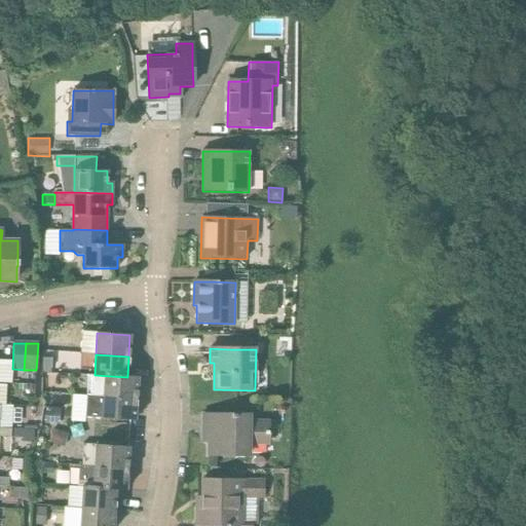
[(42,358),(41,368),(51,369),(51,358),(42,358)]
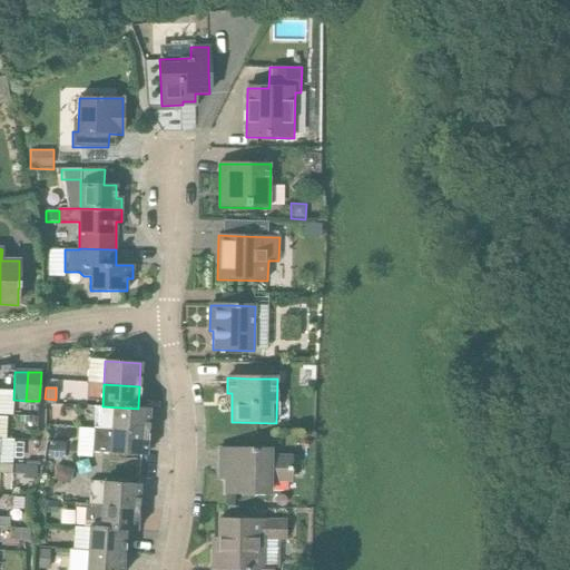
[(138,408),(138,409),(102,406),(95,405),(94,428),(147,432),(149,409),(138,408)]
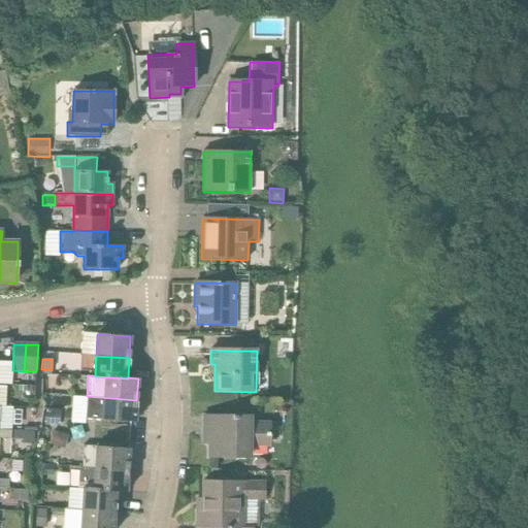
[(135,423),(136,400),(87,396),(85,419),(135,423)]
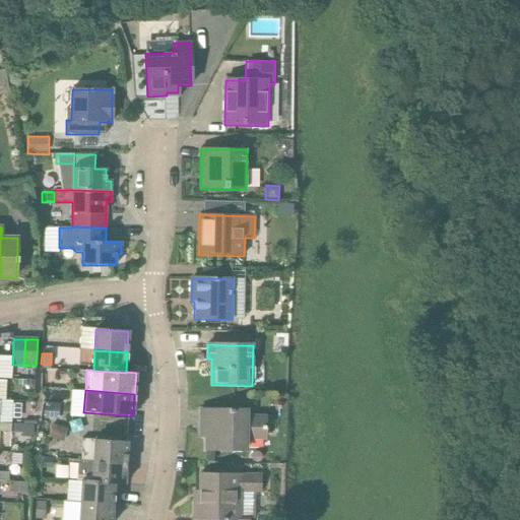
[(43,419),(58,420),(59,404),(45,402),(43,419)]
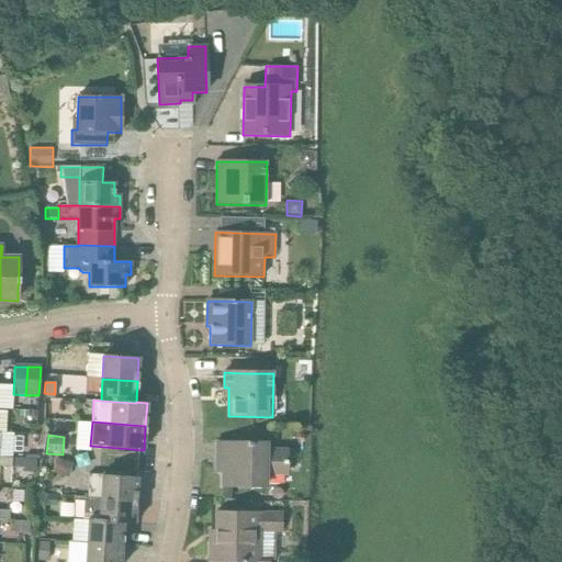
[(268,444),(239,444),(217,444),(216,473),(223,473),(223,486),(245,486),(268,486),(268,476),(288,476),(288,472),(288,453),(288,448),(268,448),(268,444)]
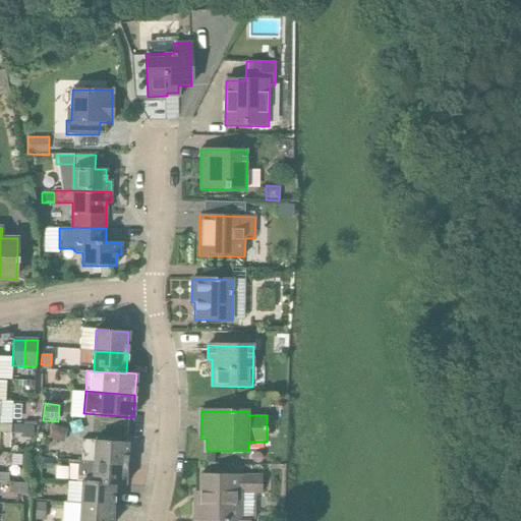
[(267,420),(267,438),(277,437),(277,420),(267,420)]
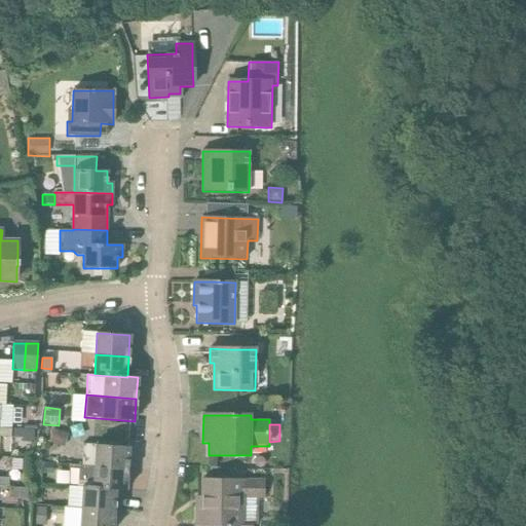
[(11,428),(0,427),(0,437),(10,438),(11,428)]
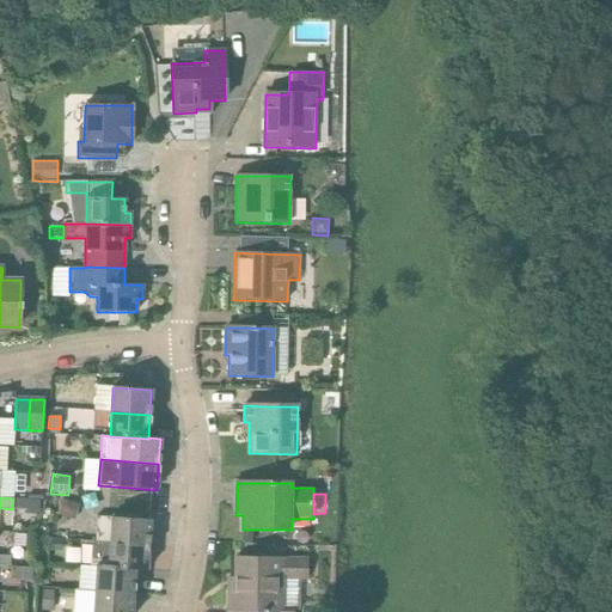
[(57,515),(74,520),(79,503),(62,499),(57,515)]
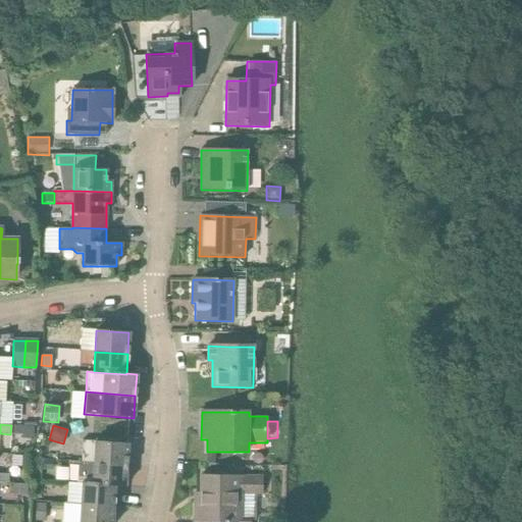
[(126,465),(127,444),(83,440),(82,462),(126,465)]
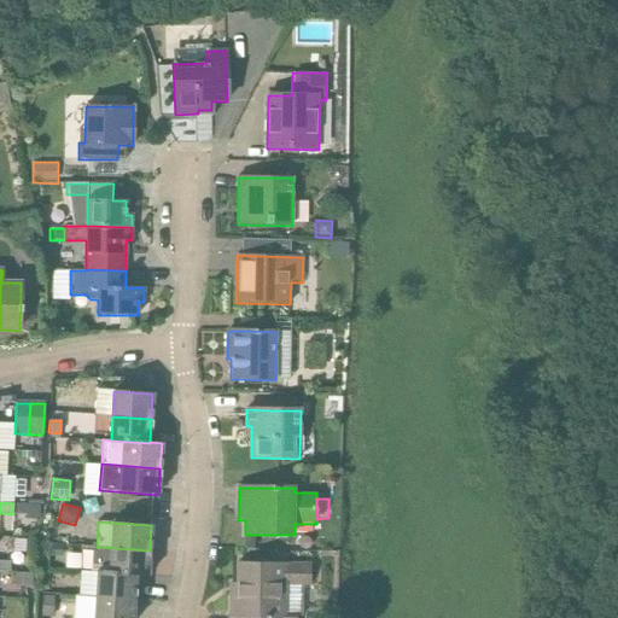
[(63,544),(51,544),(47,549),(50,555),(62,557),(65,551),(63,544)]
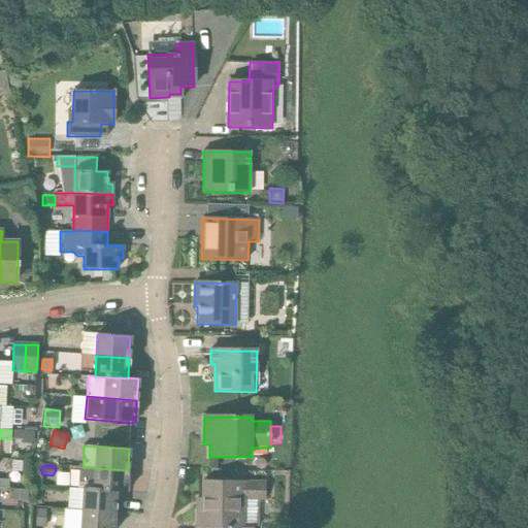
[(128,470),(83,467),(78,467),(77,487),(84,488),(93,488),(116,490),(127,491),(128,470)]
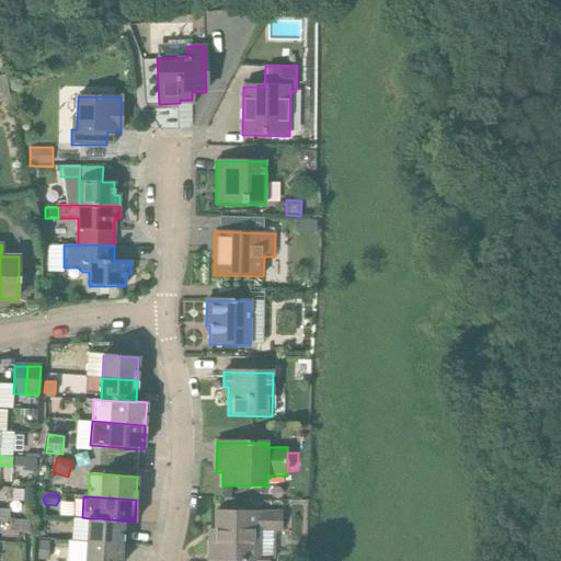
[(0,518),(9,519),(9,510),(0,508),(0,518)]
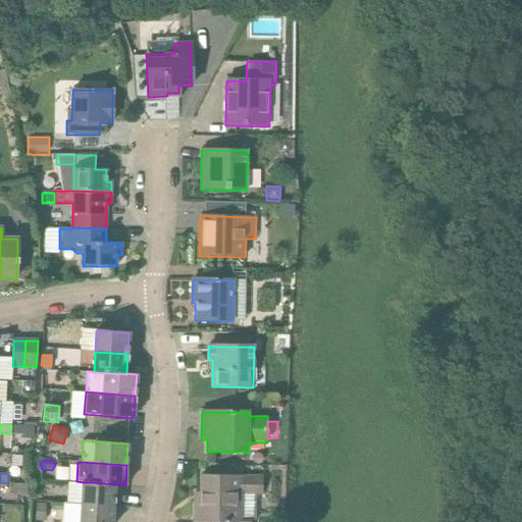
[(262,477),(221,477),(201,476),(201,492),(195,492),(195,521),(199,521),(198,521),(241,521),(242,494),(262,496),(262,477)]
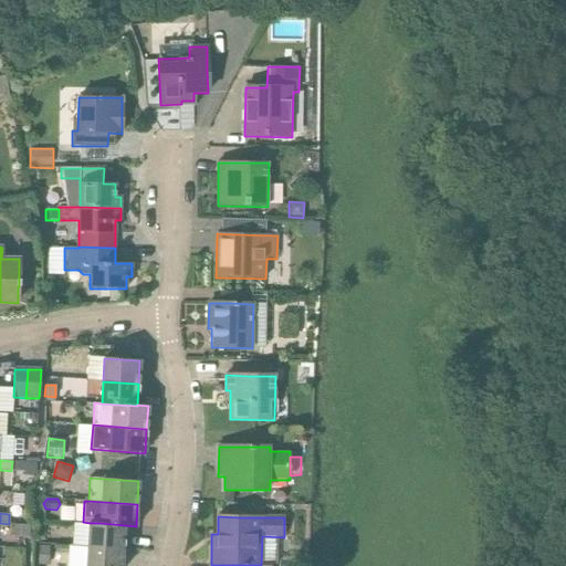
[(123,547),(124,527),(124,525),(100,523),(90,523),(87,546),(123,547)]
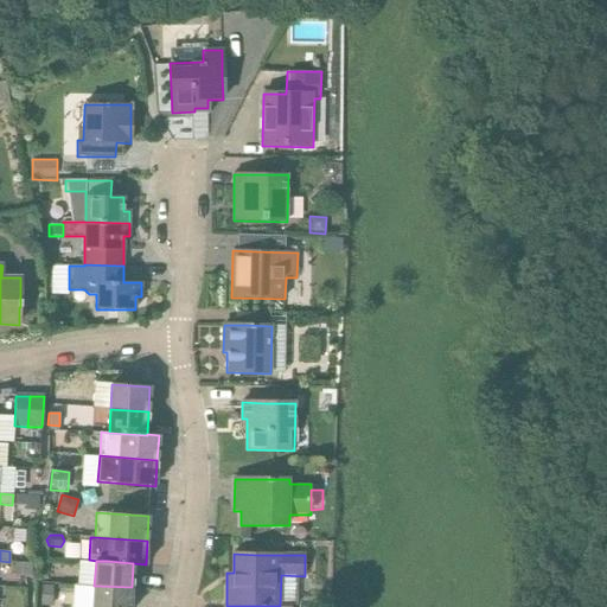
[(14,562),(13,576),(31,577),(32,563),(14,562)]
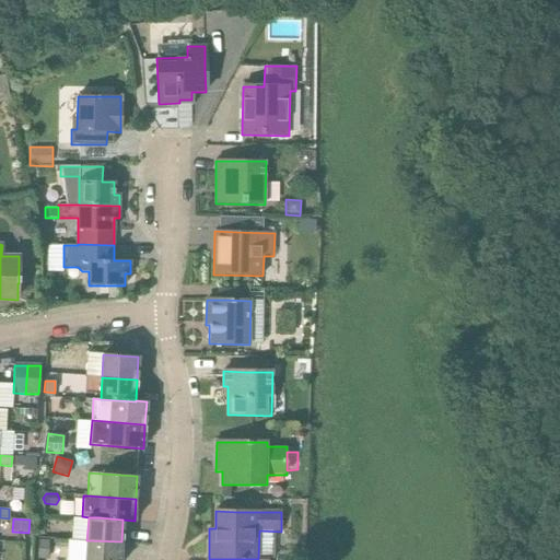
[(120,559),(121,541),(86,540),(74,539),(72,559),(120,559)]
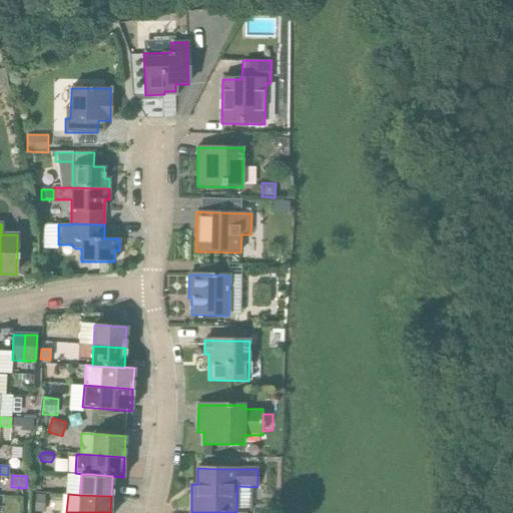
[(34,495),(34,512),(44,512),(45,495),(34,495)]
